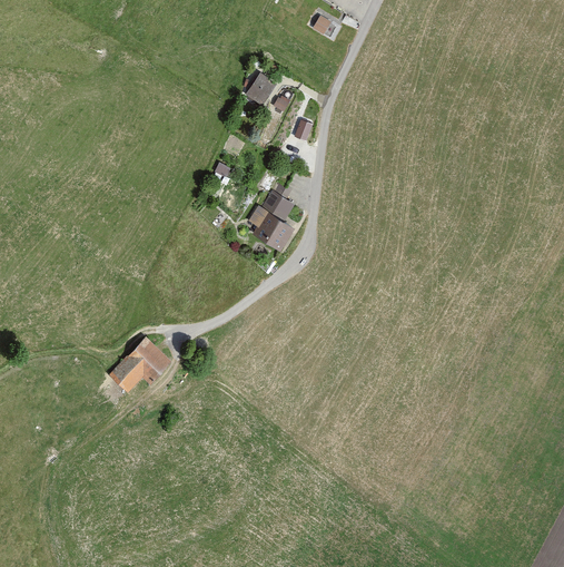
[(343,26),(324,15),(316,28),(335,39),(343,26)]
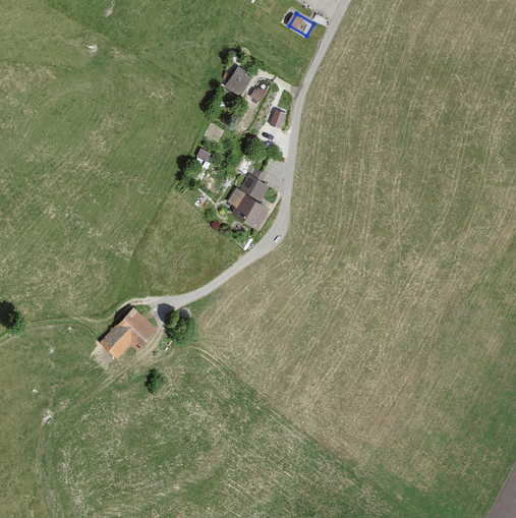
[(252,76),(238,67),(225,87),(239,96),(252,76)]
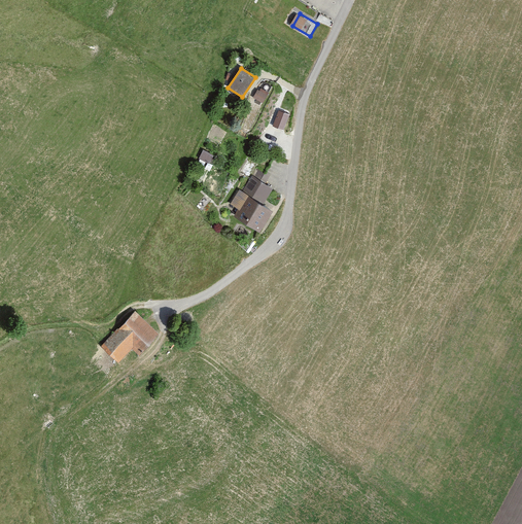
[(259,99),(270,104),(274,94),(264,90),(259,99)]
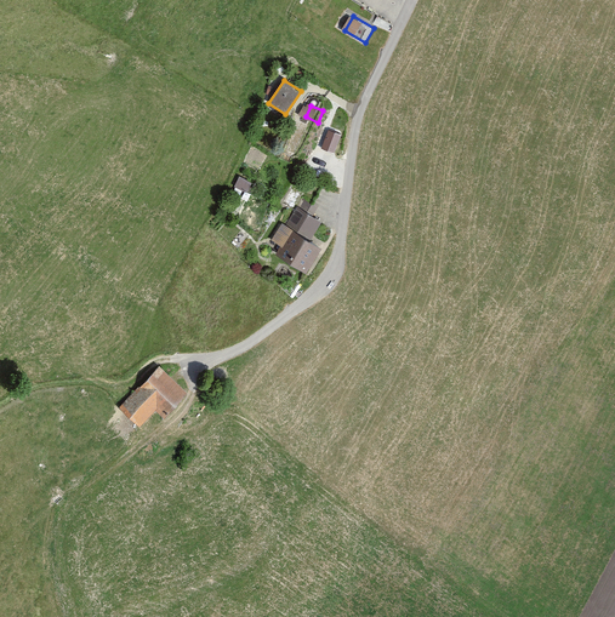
[(329,150),(343,154),(347,133),(334,131),(329,150)]
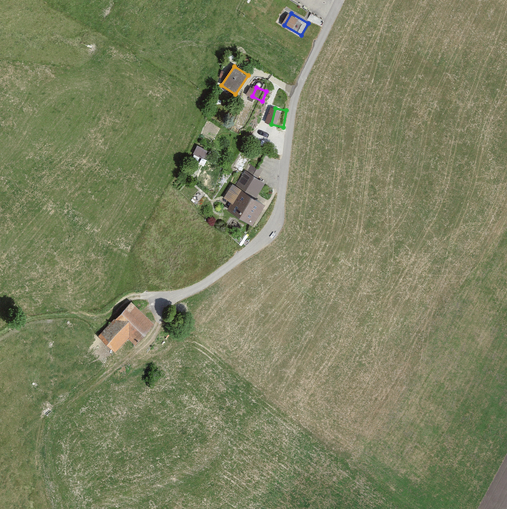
[(267,185),(247,173),(225,209),(250,224),(262,204),(258,201),(267,185)]
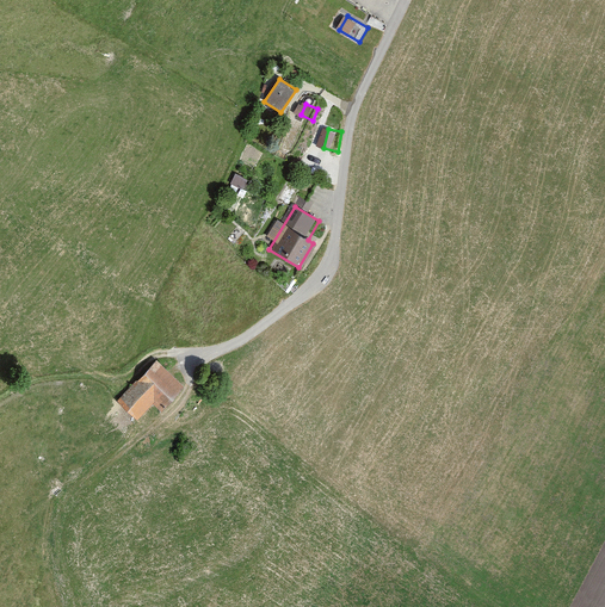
[(183,388),(155,360),(113,402),(133,421),(152,403),(159,410),(183,388)]
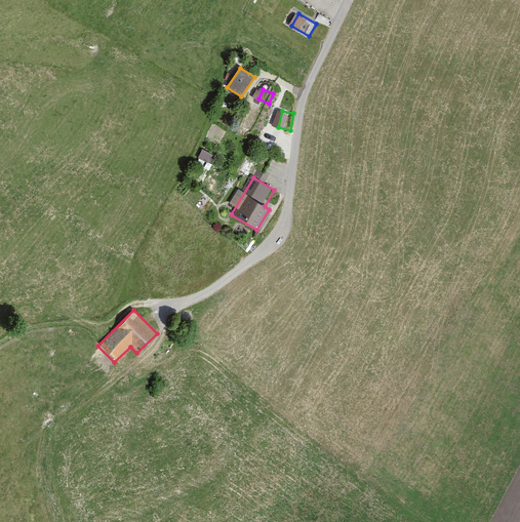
All buildings are outlined.
